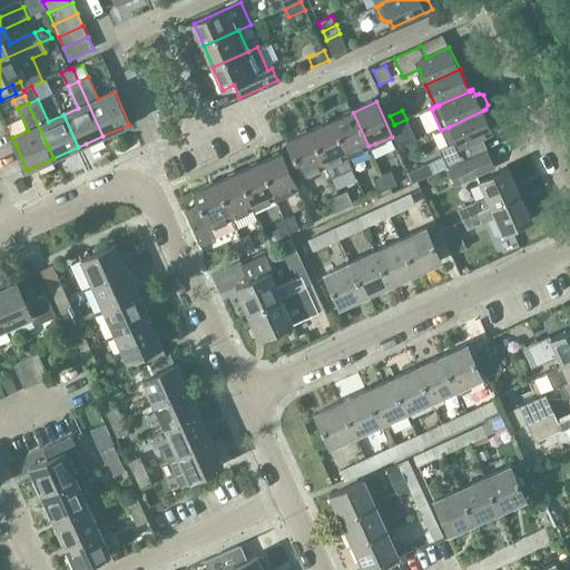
[(449,127),(455,141),(438,149),(446,168),(487,149),(481,138),(493,134),(483,110),(449,127)]
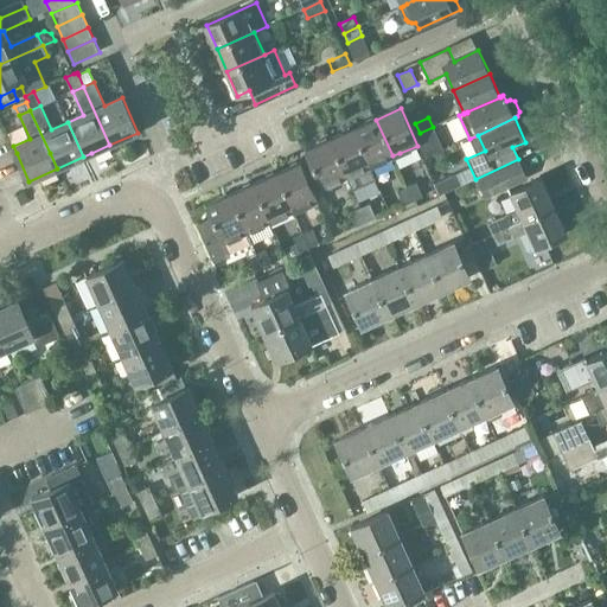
[(370,166),(393,155),(376,120),(353,129),(364,153),(370,166)]
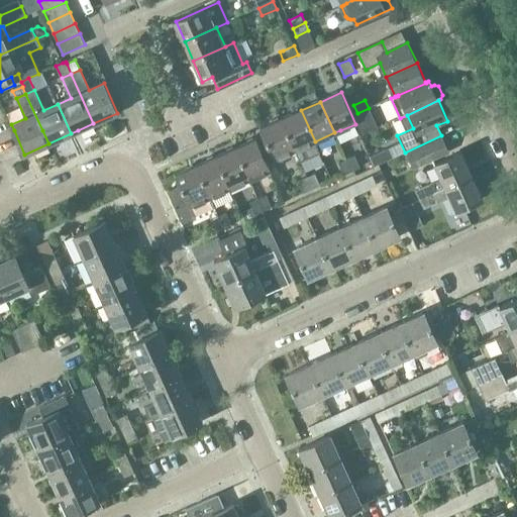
[(300,108),(294,111),(295,113),(281,119),(295,150),(300,162),(320,152),(315,141),(310,130),(301,110),(300,108)]
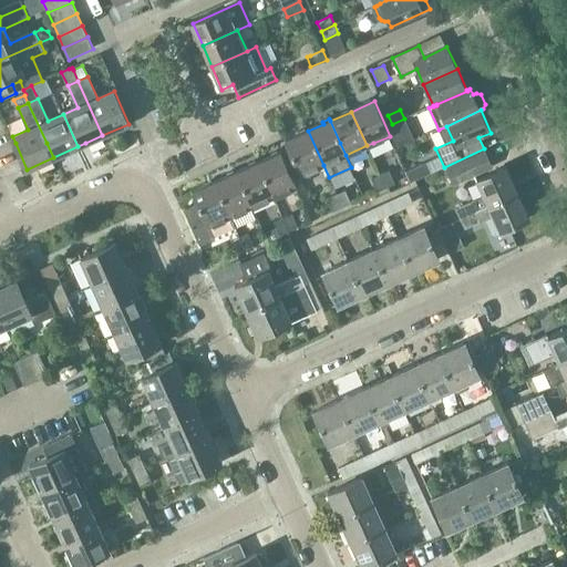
[(404,119),(392,124),(395,132),(408,126),(404,119)]
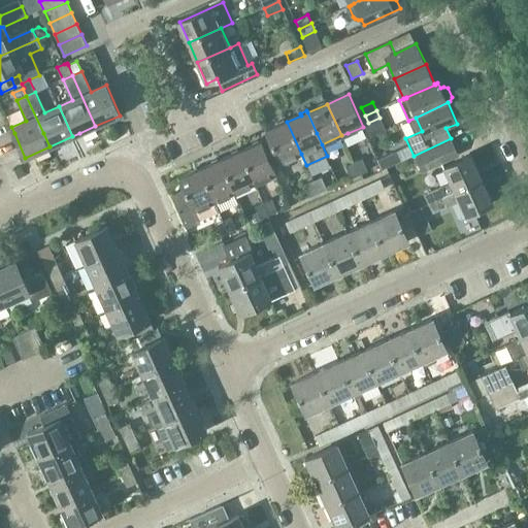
[(267,131),(267,132),(281,163),(301,154),(287,122),(267,131)]
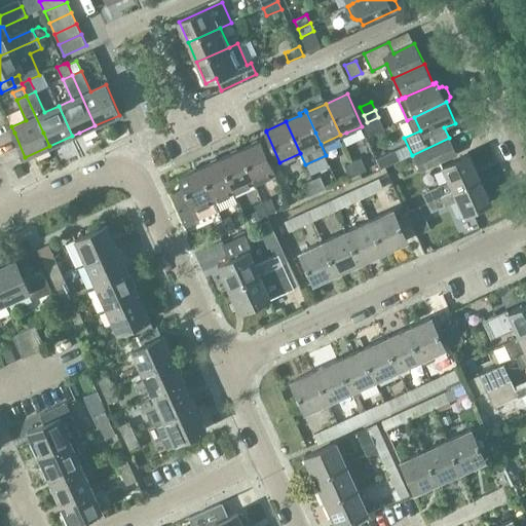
[(262,141),(240,150),(255,183),(276,173),(262,141)]
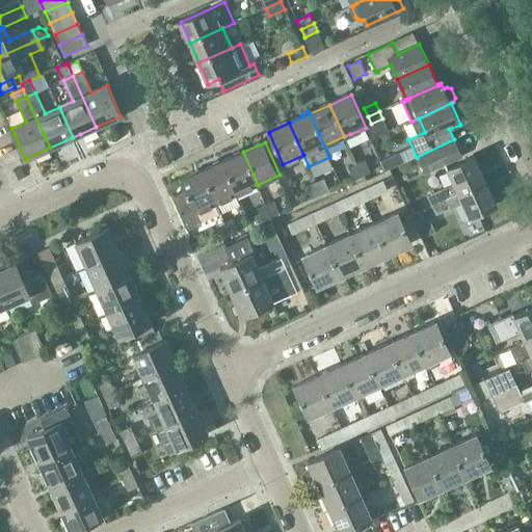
[(454,142),(431,153),(419,158),(425,174),(461,157),(454,142)]
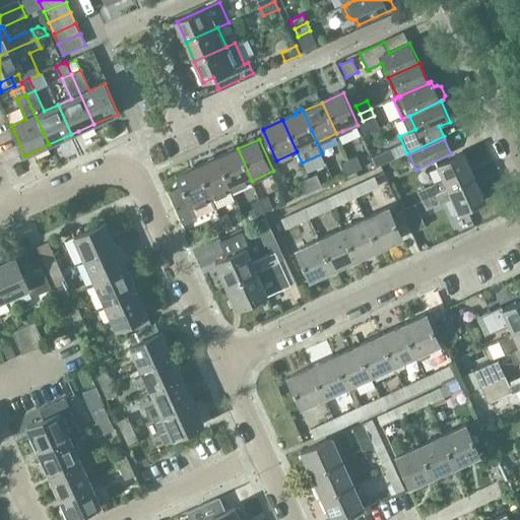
[(232,190),(252,181),(238,148),(217,158),(232,190)]
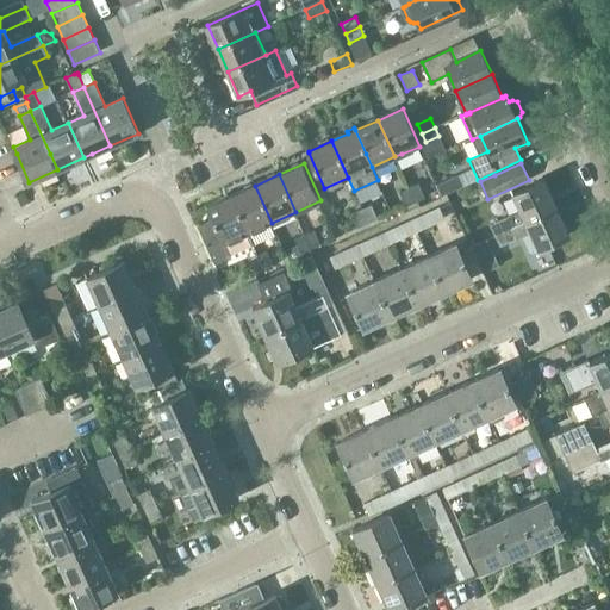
[(459,174),(436,185),(441,195),(464,186),(459,174)]
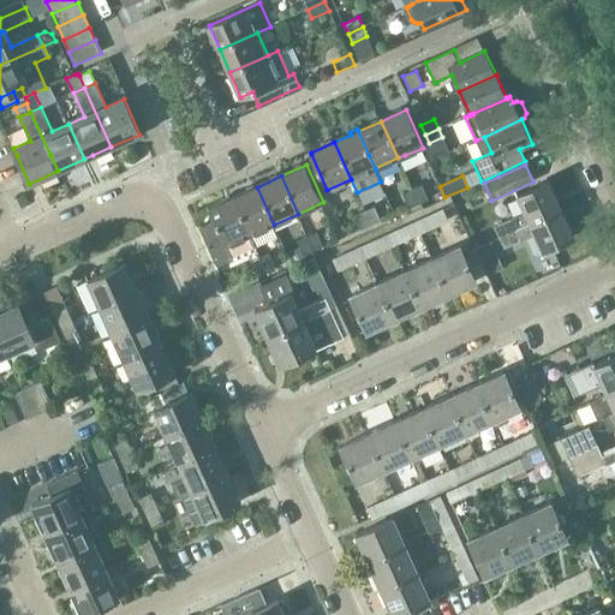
[(494,227),(499,237),(561,209),(549,180),(517,196),(525,213),(494,227)]
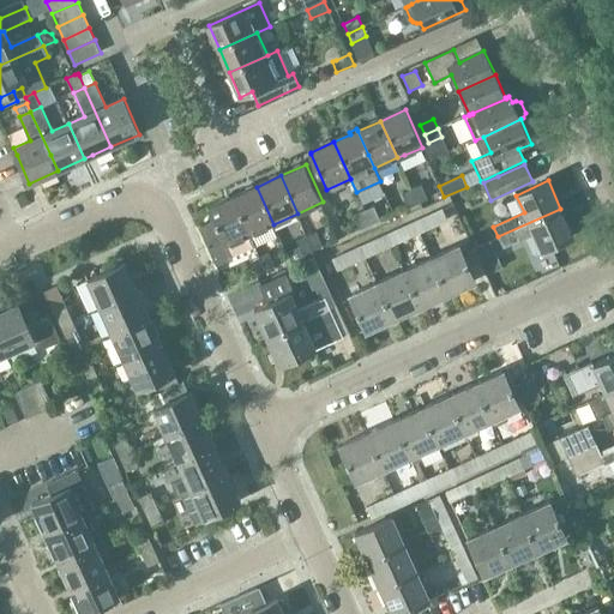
[(411,190),(417,203),(427,199),(421,185),(411,190)]
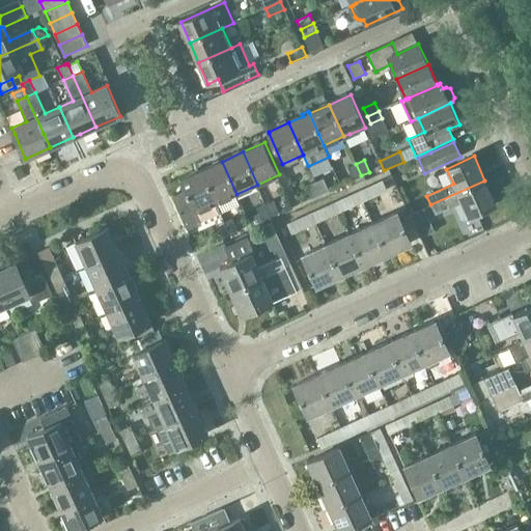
[(217,202),(236,194),(222,162),(202,170),(217,202)]
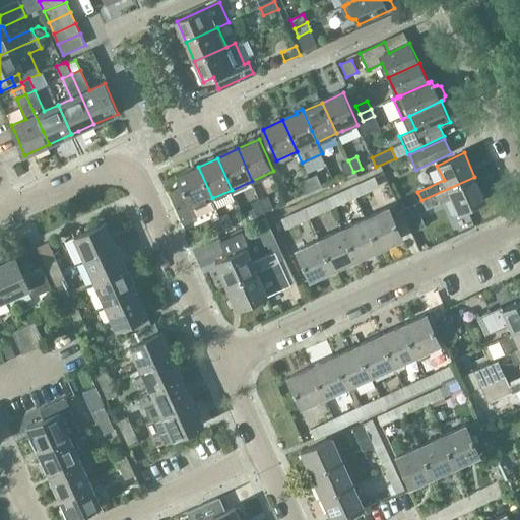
[(353,172),(348,160),(340,164),(346,176),(353,172)]
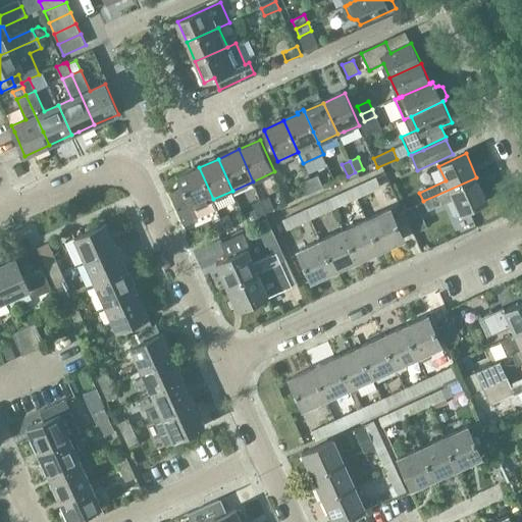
[(194,208),(213,199),(199,167),(177,177),(183,189),(171,193),(186,225),(199,219),(194,208)]
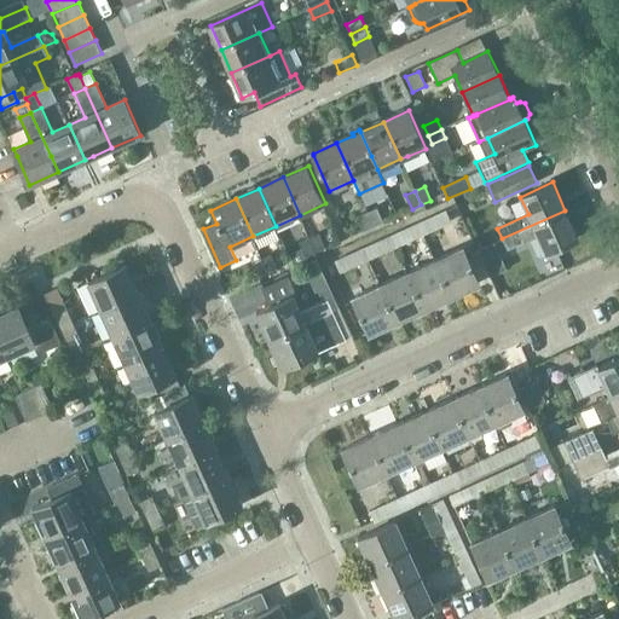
[(368,213),(374,226),(383,223),(377,208),(368,213)]
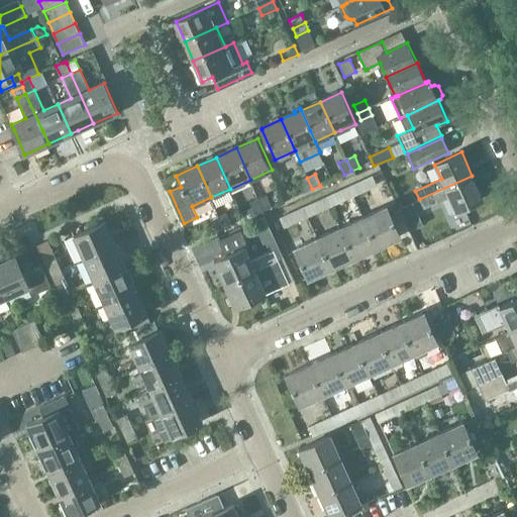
[(349,187),(354,195),(377,185),(373,176),(349,187)]
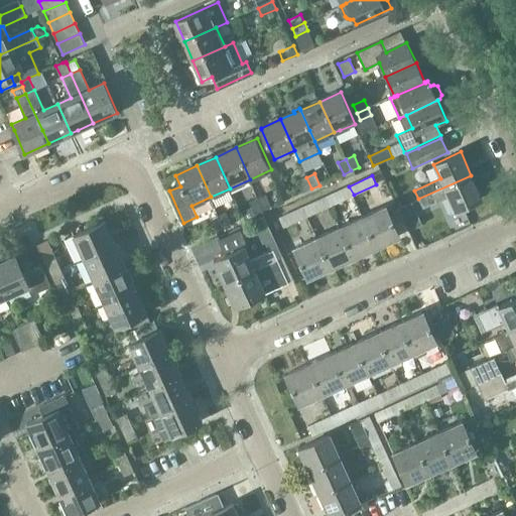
[(482,199),(471,175),(418,199),(423,209),(448,197),(455,211),(482,199)]
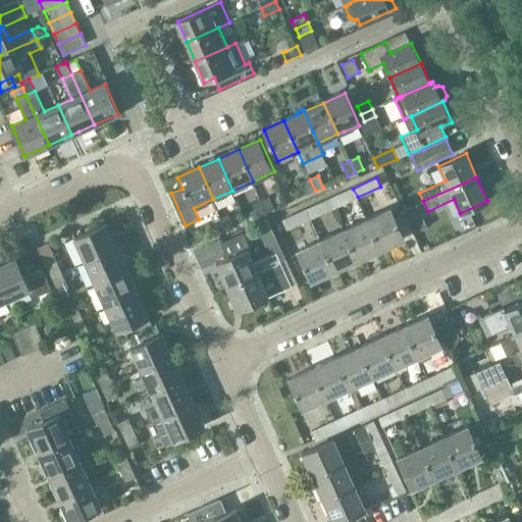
[(315,191),(310,179),(302,183),(307,195),(315,191)]
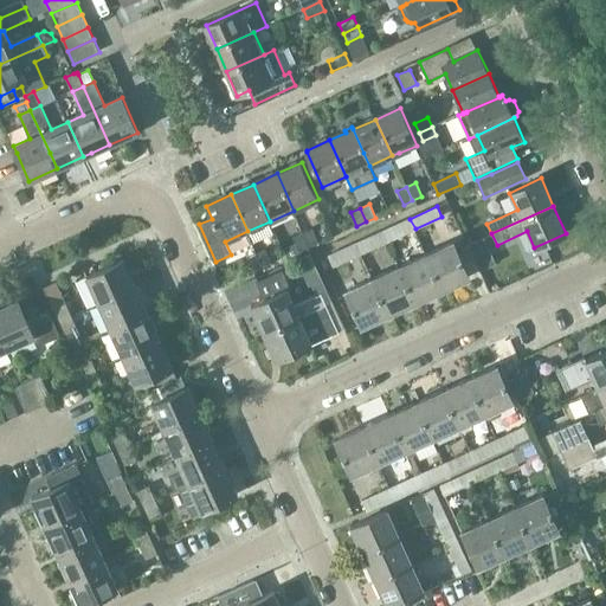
[(384,231),(388,242),(416,229),(410,219),(384,231)]
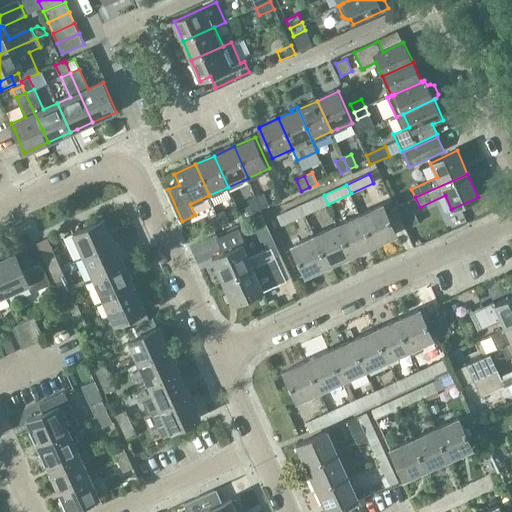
[(256,197),(261,209),(269,205),(264,194),(256,197)]
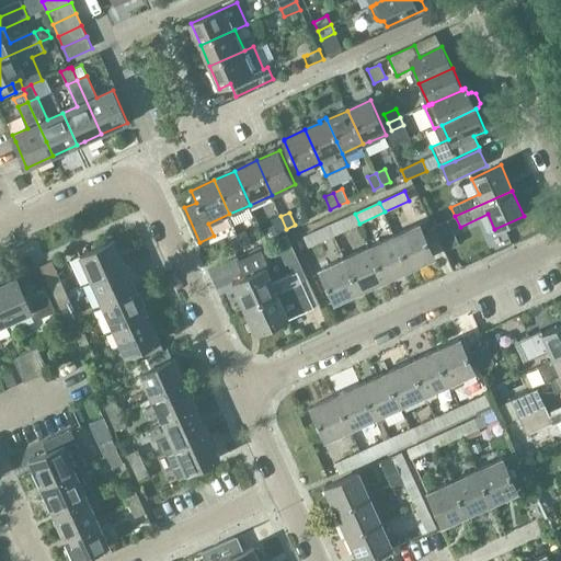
[(330,225),(334,235),(359,224),(355,214),(330,225)]
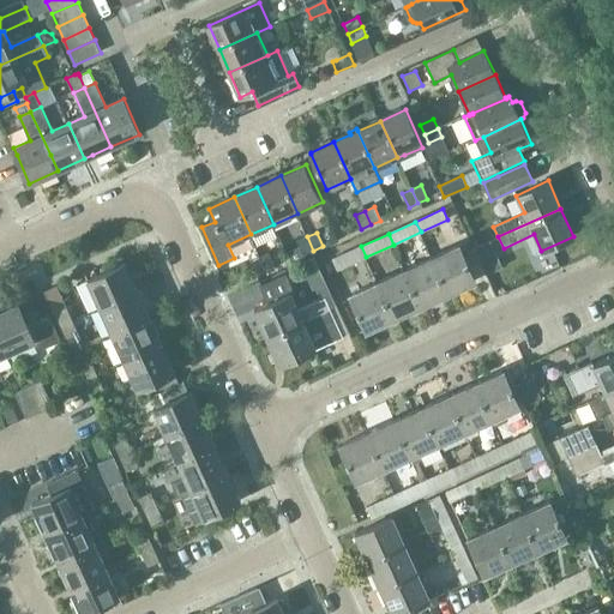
[(313,251),(307,236),(298,241),(305,254),(313,251)]
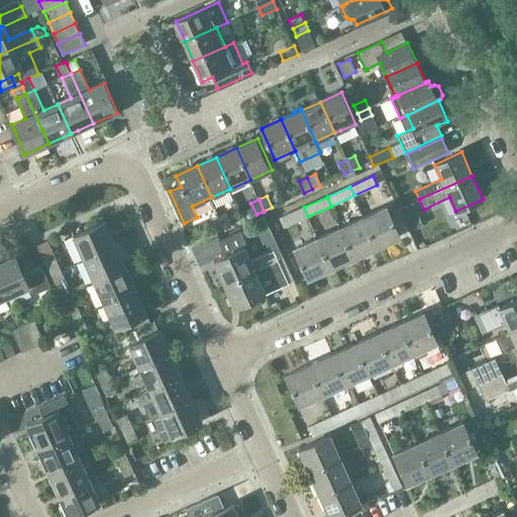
[(413,202),(399,208),(403,217),(416,211),(413,205),(413,202)]
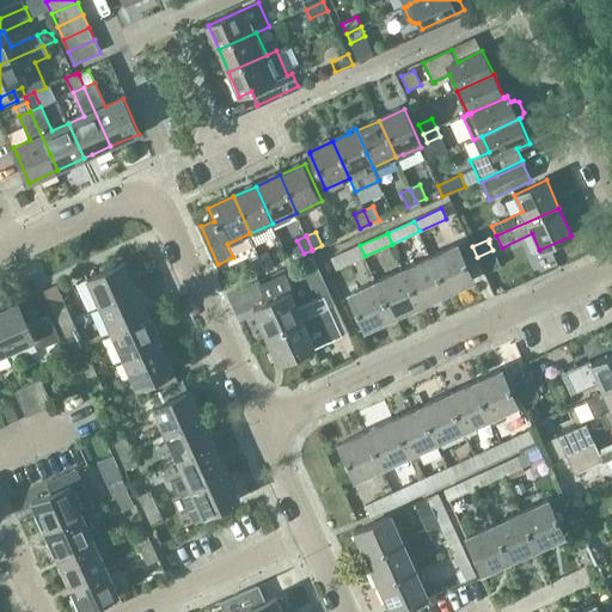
[(360,245),(344,252),(332,258),(337,269),(365,256),(360,245)]
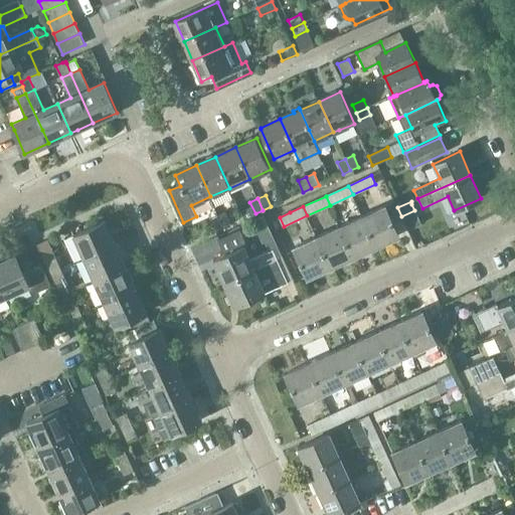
[(385,206),(362,216),(375,246),(399,235),(385,206)]
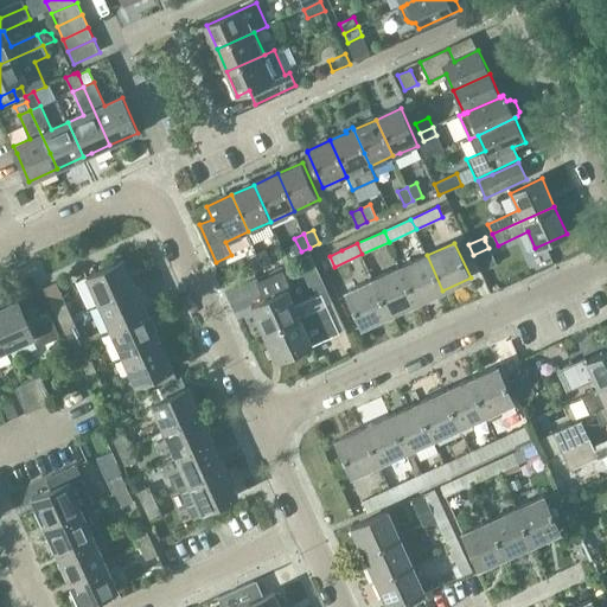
[(256,255),(263,269),(273,264),(266,250),(256,255)]
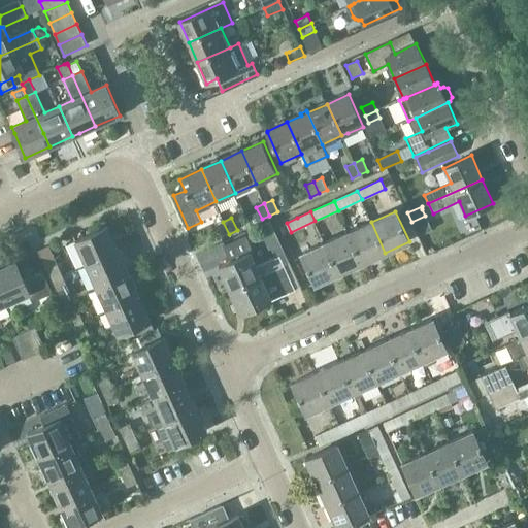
[(229,234),(223,222),(216,226),(221,237),(229,234)]
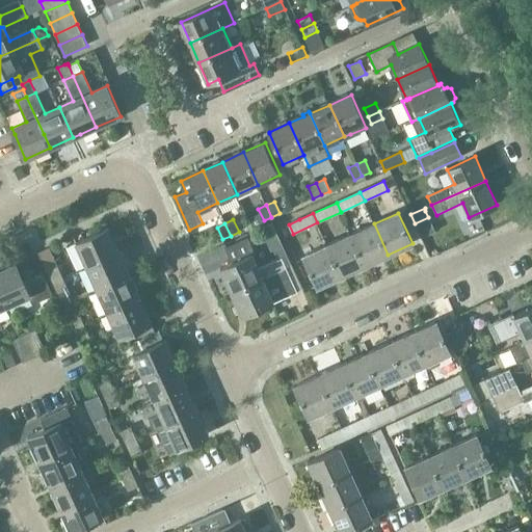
[(388,255),(374,223),(351,234),(365,265),(388,255)]
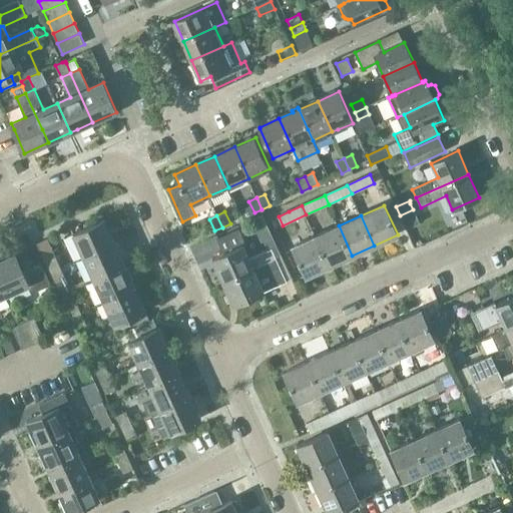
[(73,233),(84,258),(115,242),(104,219),(73,233)]
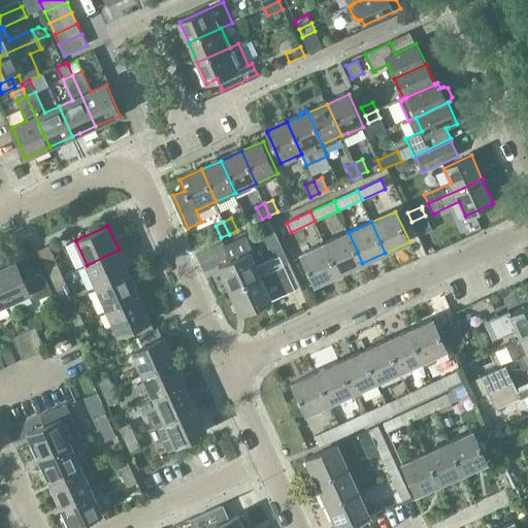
[(362,263),(349,232),(325,243),(338,274),(362,263)]
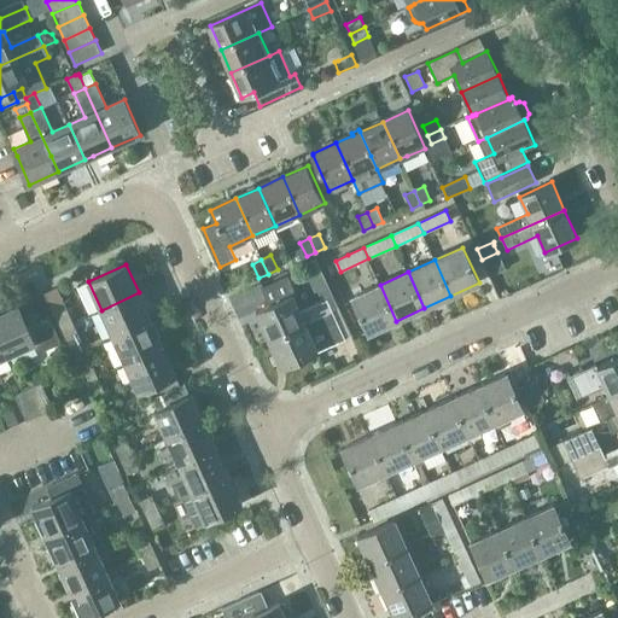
[(256,312),(269,339),(332,310),(327,299),(322,302),(301,312),(293,296),(297,295),(289,277),(262,289),(269,305),(256,312)]
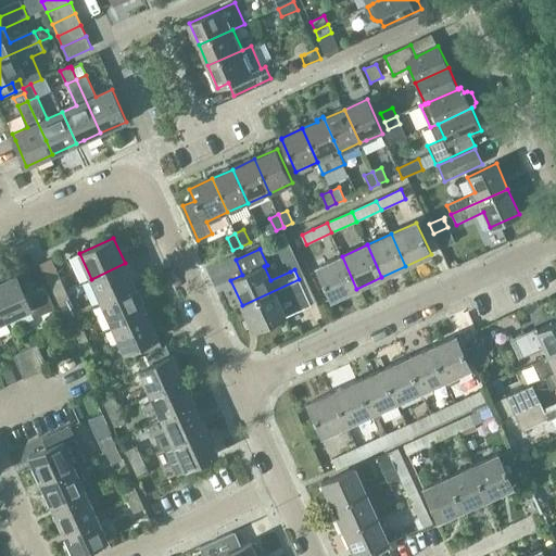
[(356,289),(342,256),(317,267),(331,300),(356,289)]
